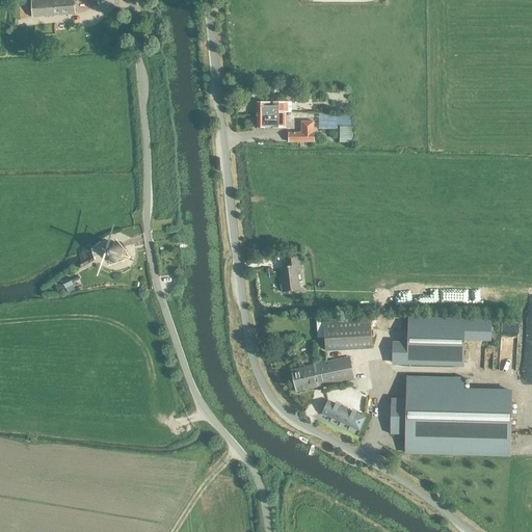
[(31,0),(33,17),(75,14),(74,0),(31,0)]
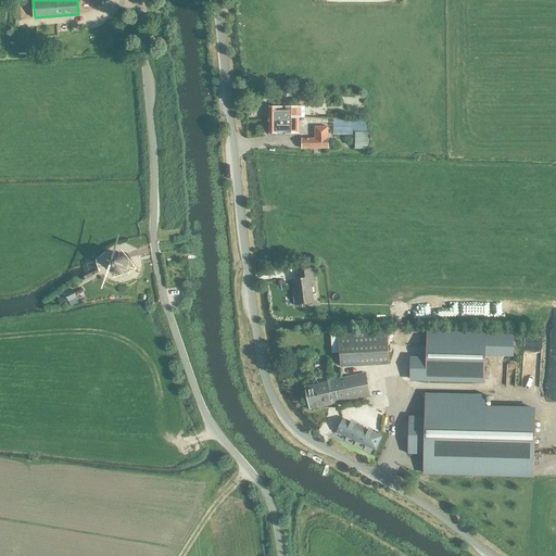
[(299,117),(304,117),(304,108),(268,106),(268,119),(283,121),(291,121),(291,117),(299,117)]
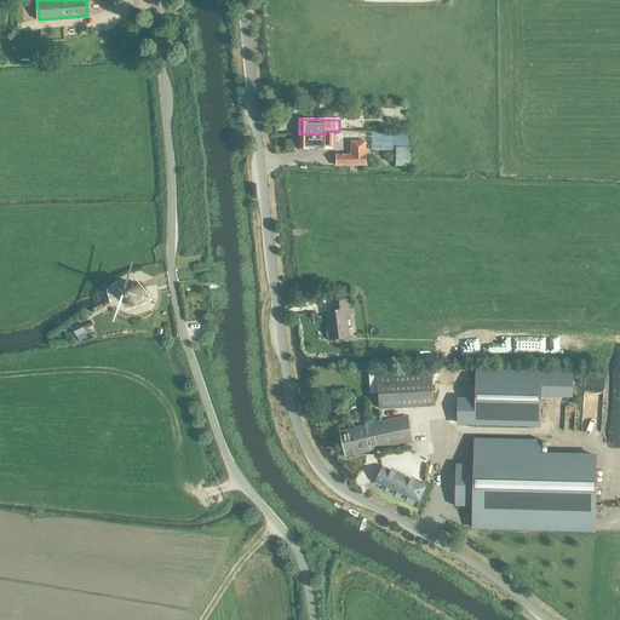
[(316,135),(299,133),(299,148),(333,149),(333,131),(325,131),(325,135),(316,135)]
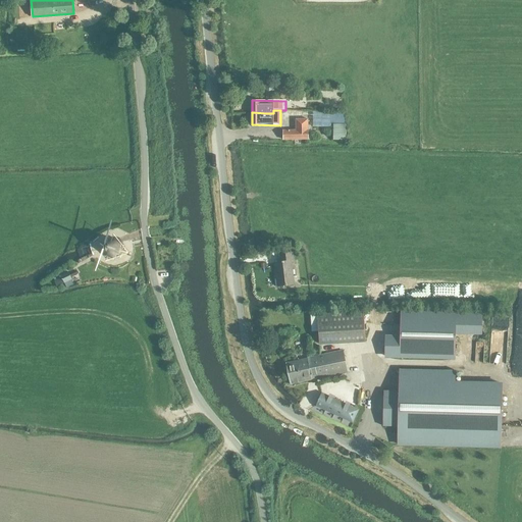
[(308,139),(308,129),(307,119),(296,119),(296,131),(283,131),(283,140),(308,139)]
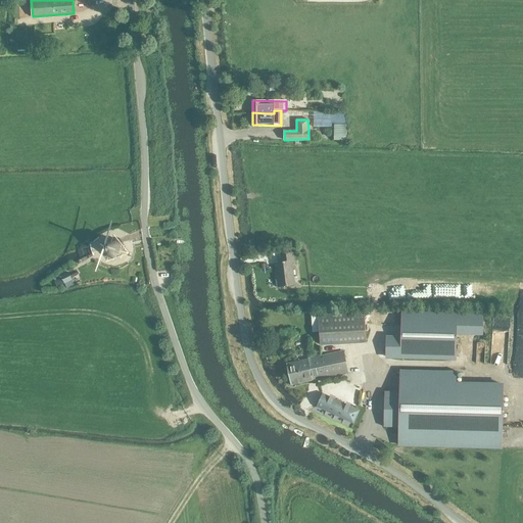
[(346,141),(346,125),(334,125),(334,140),(346,141)]
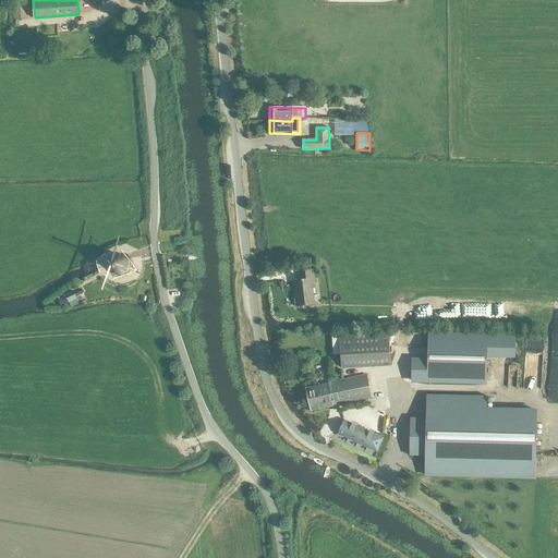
[(130,275),(134,267),(131,259),(131,258),(130,255),(125,256),(123,255),(116,257),(113,259),(112,263),(111,265),(113,274),(121,277),(130,275)]
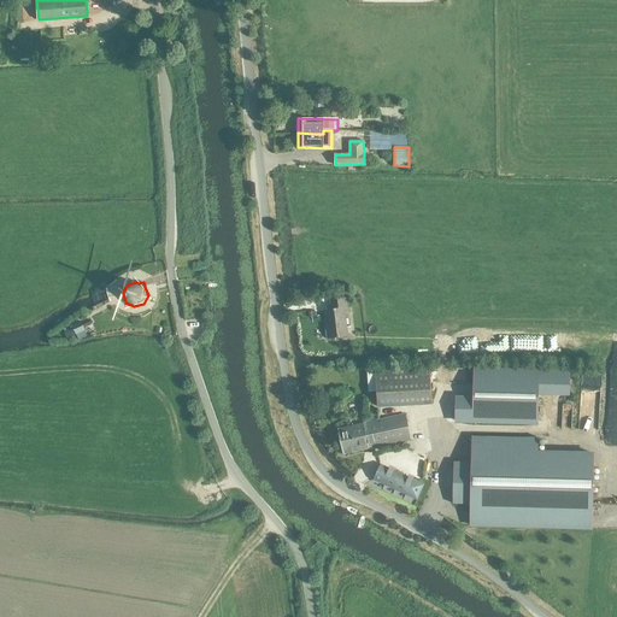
[(345,309),(347,307),(346,298),(330,300),(331,310),(325,310),(328,339),(348,338),(345,309)]
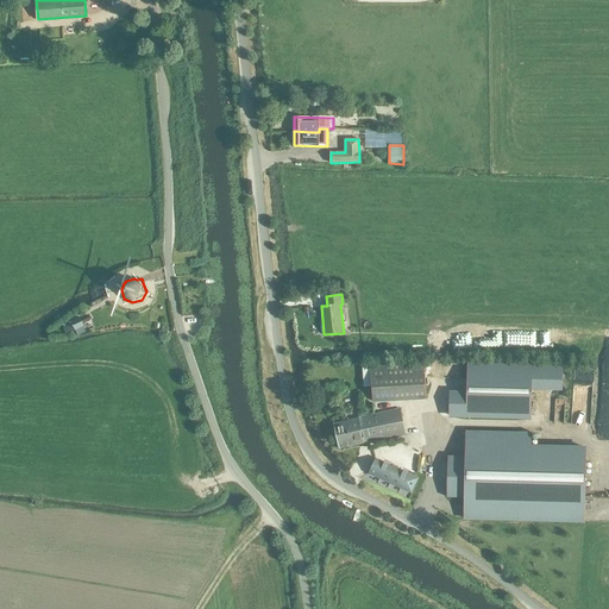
[(80,318),(71,321),(76,331),(85,326),(80,318)]
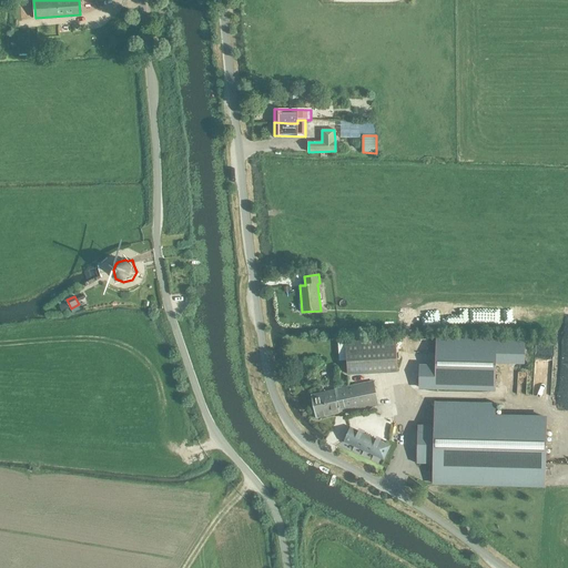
[(397,371),(396,364),(395,340),(345,343),(347,374),(397,371)]
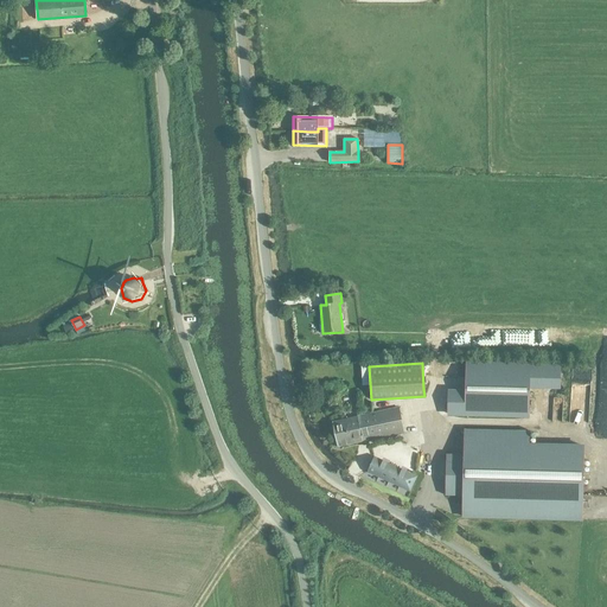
[(466,391),(440,390),(440,413),(529,415),(530,383),(561,383),(561,365),(466,364),(466,391)]
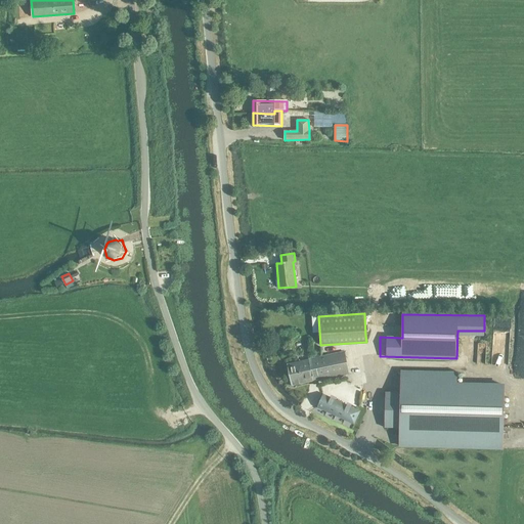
[(348,374),(344,352),(288,364),(287,364),(291,386),(292,386),(348,374)]
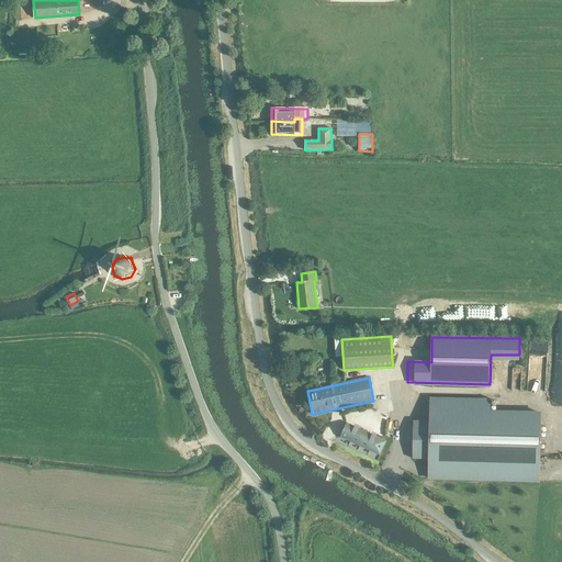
[(430,400),(429,422),(414,422),(413,459),(429,459),(428,478),(539,481),(541,402),(430,400)]
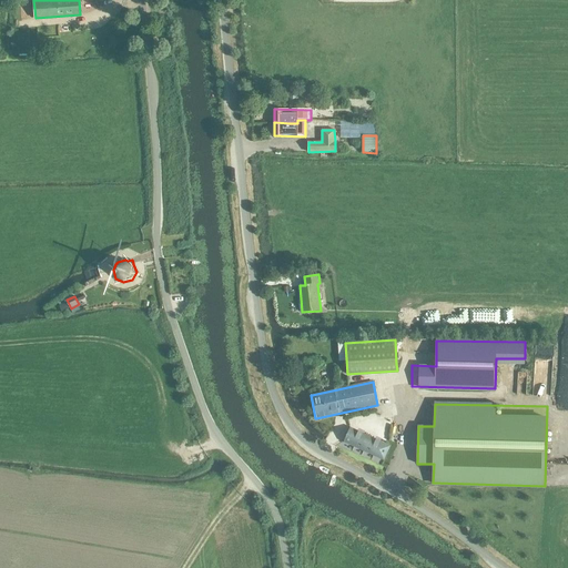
[(384,459),(389,446),(351,428),(344,442),(384,459)]
